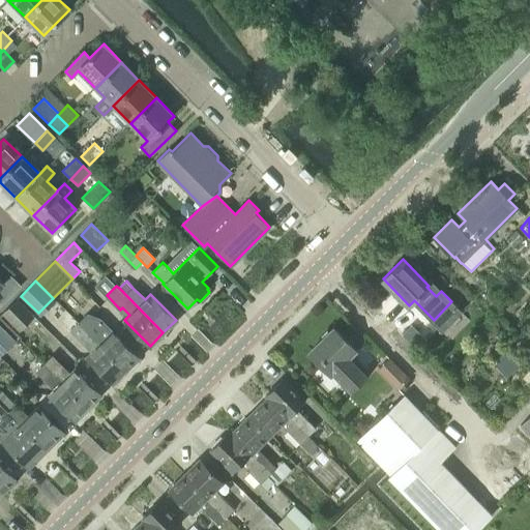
[(524,308),(529,301),(529,298),(524,292),(516,300),(524,308)]
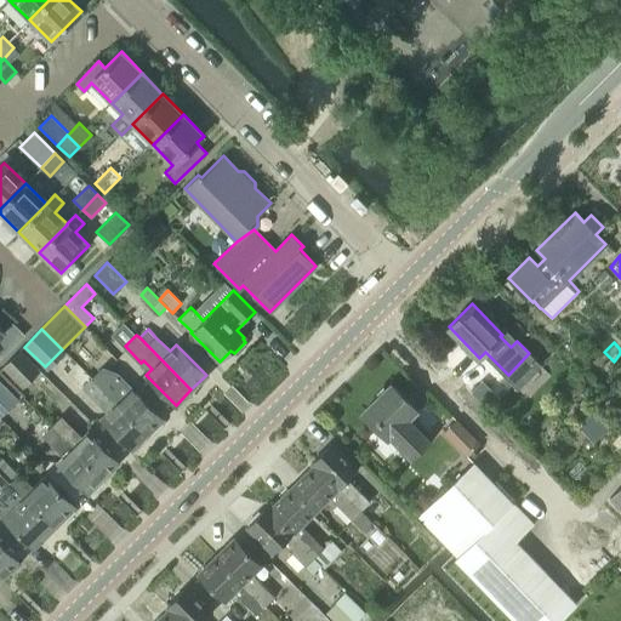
[(23,388),(40,370),(20,349),(3,368),(23,388)]
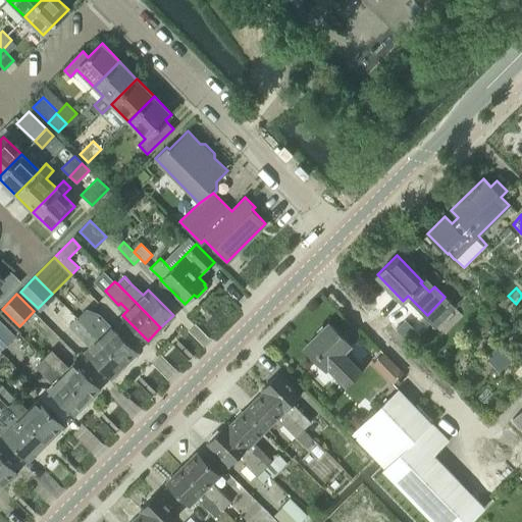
[(137,352),(111,326),(99,315),(97,312),(86,309),(77,318),(87,327),(123,364),(137,352)]
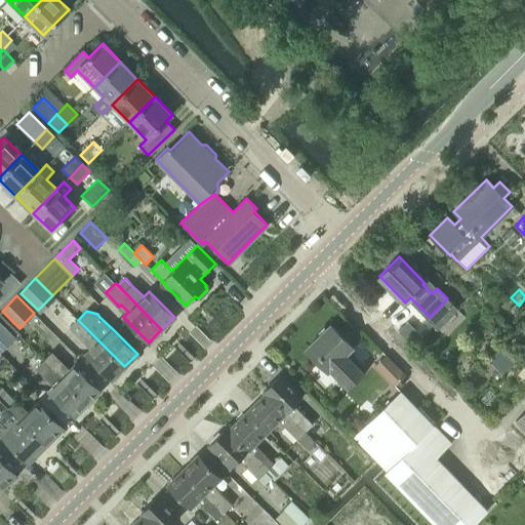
[(86,354),(112,379),(124,366),(87,329),(78,320),(70,327),(80,337),(91,349),(86,354)]
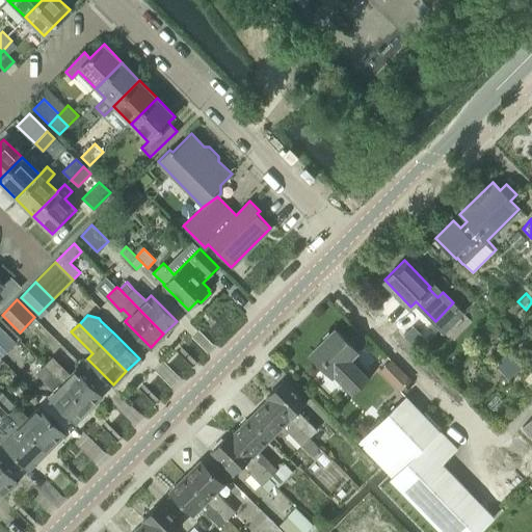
[(0,356),(9,348),(1,341),(7,335),(0,326),(0,356)]
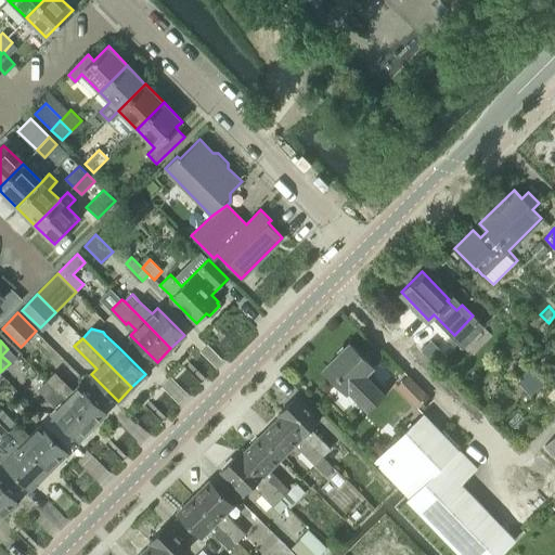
[(430,340),(421,350),(436,366),(447,356),(430,340)]
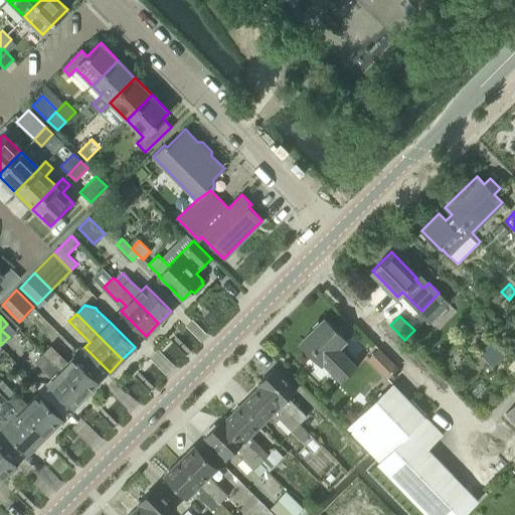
[(358,364),(339,346),(345,340),(324,318),(300,342),(321,364),(322,363),(341,381),(358,364)]
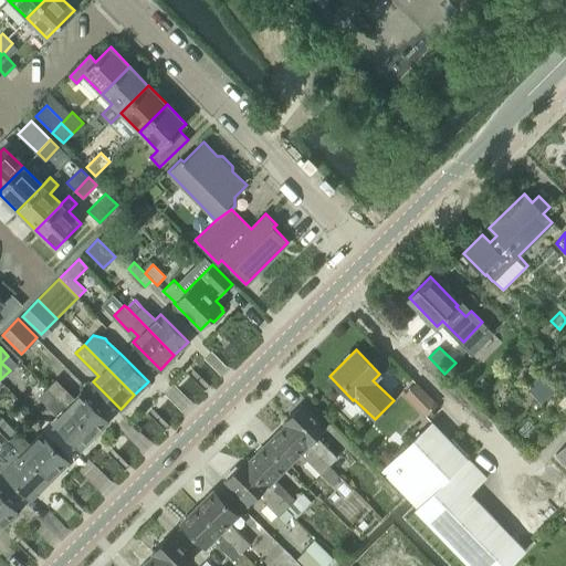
[(74,399),(62,387),(55,380),(48,388),(94,435),(107,421),(80,394),(74,399)]
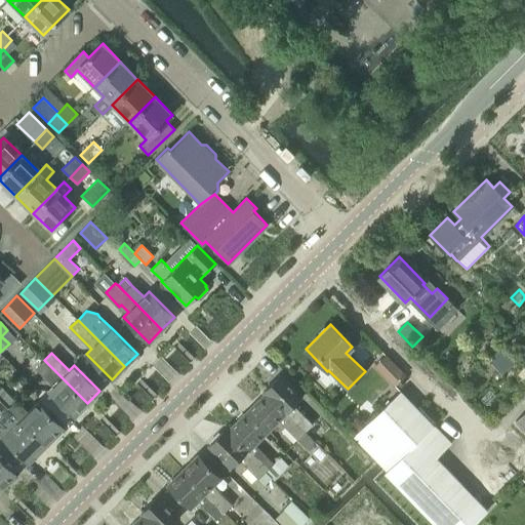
[(406,374),(386,354),(373,366),(394,386),(406,374)]
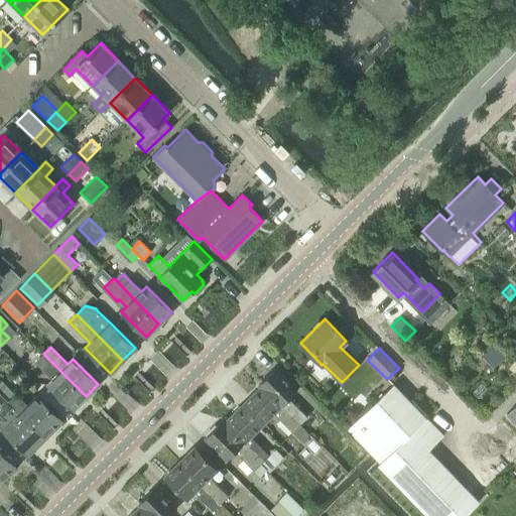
[(73,409),(86,396),(43,354),(36,362),(53,379),(48,384),(73,409)]
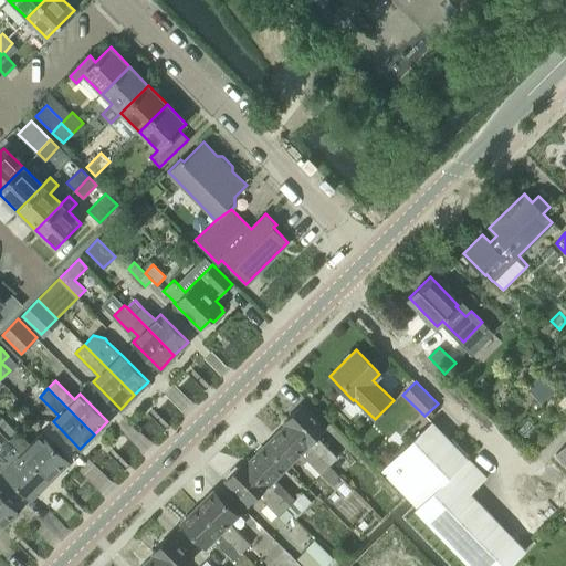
[(328,465),(337,457),(322,442),(316,436),(324,428),(301,405),(284,421),(286,423),(328,465)]
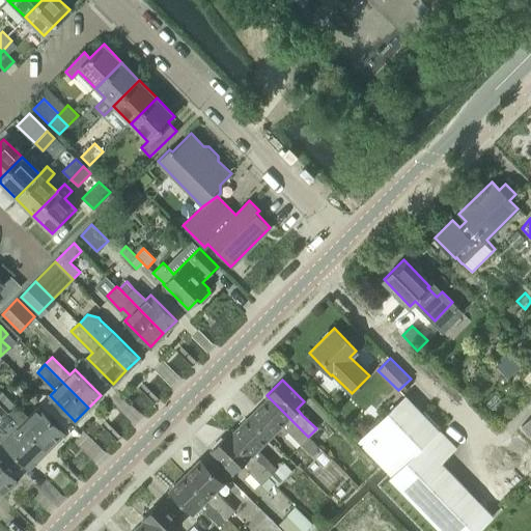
[(25,414),(17,406),(1,390),(0,391),(0,404),(46,450),(63,432),(38,408),(27,418),(24,415),(25,414)]
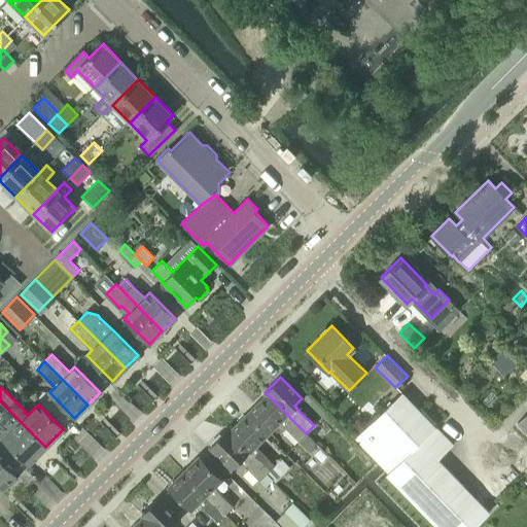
[(401,393),(355,438),(388,472),(385,475),(435,526),(472,526),(489,512),(488,511),(437,459),(453,445),(406,396),(401,393)]
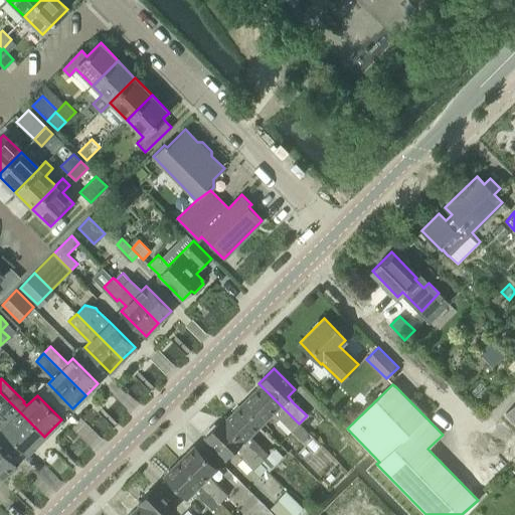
[(308,432),(299,423),(261,385),(259,388),(242,404),(261,423),(273,411),(278,417),(292,431),(301,440),(301,439),(306,435),(308,432)]
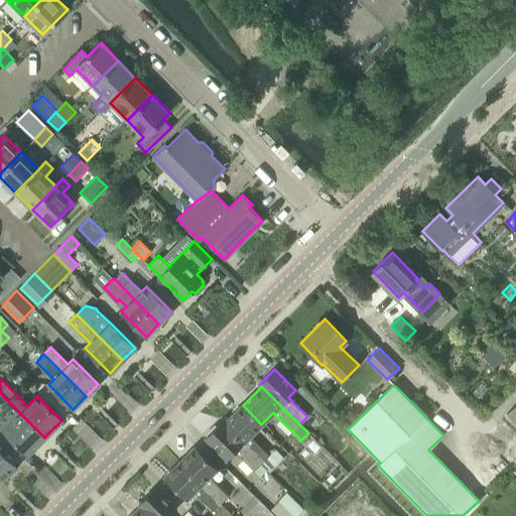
[(0,393),(0,426),(27,455),(44,437),(0,393)]
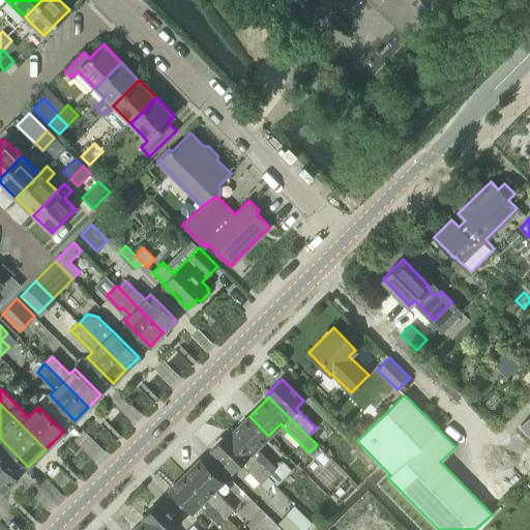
[(529,414),(520,424),(529,434),(529,414)]
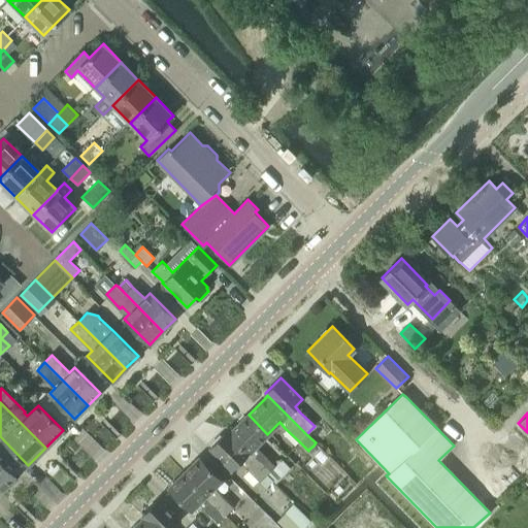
[(255,446),(267,434),(249,415),(231,432),(229,434),(274,480),(273,481),(275,483),(278,480),(285,474),(290,468),(281,459),(274,465),(261,452),(255,446)]
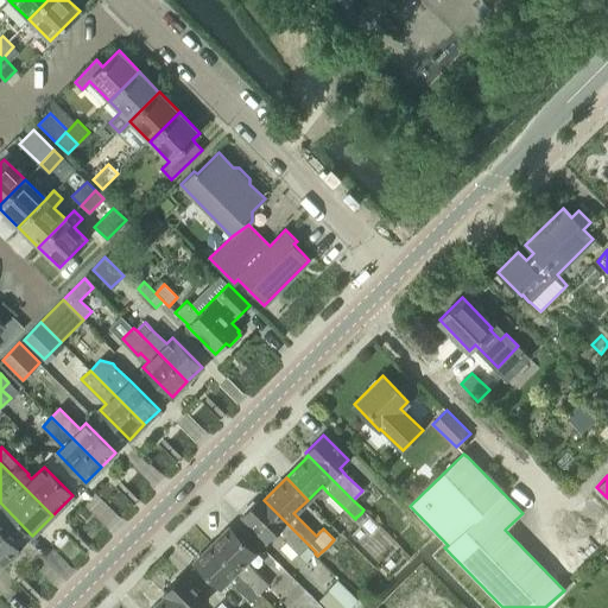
[(316,552),(264,500),(260,496),(242,514),(267,539),(276,531),(283,538),(298,553),(306,562),(315,553),(316,552)]
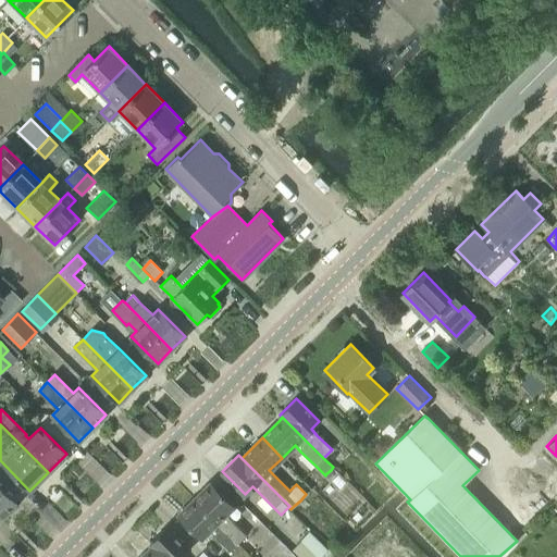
[(384,475),(364,495),(378,508),(397,489),(384,475)]
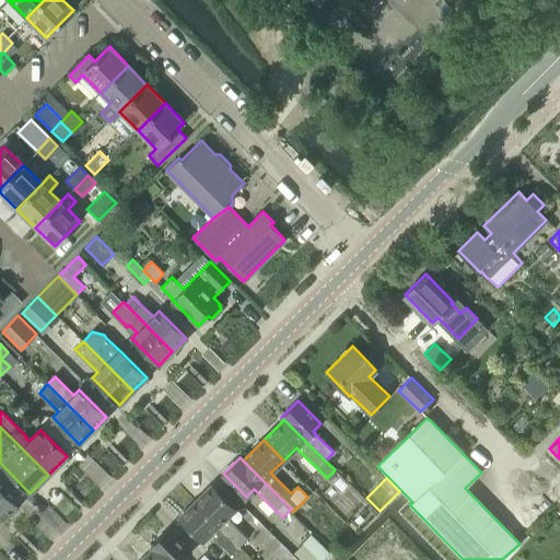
[(240,545),(247,537),(226,516),(234,509),(211,486),(195,502),(238,546),(240,545)]
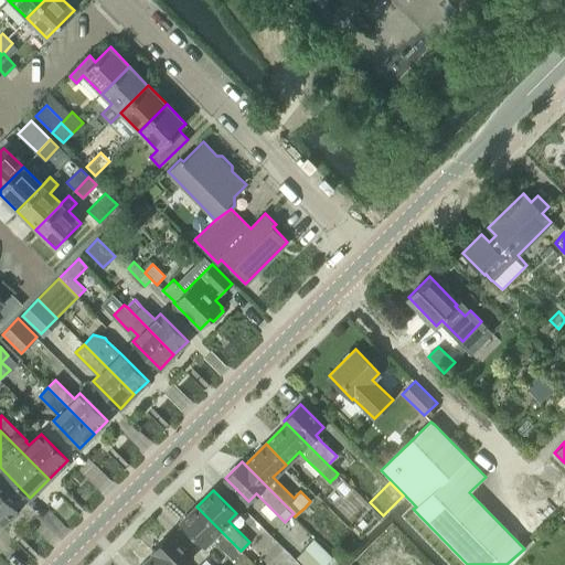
[(0,521),(3,524),(17,511),(0,493),(0,521)]
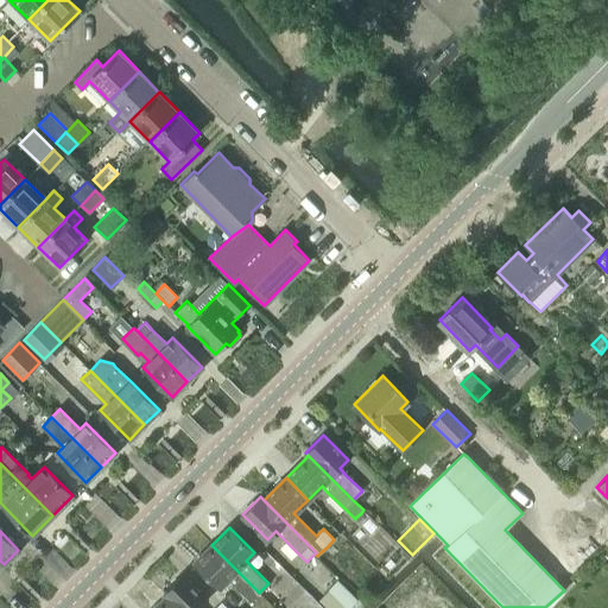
[(252,601),(259,593),(211,545),(195,562),(219,588),(228,578),(234,586),(251,602),(252,601)]
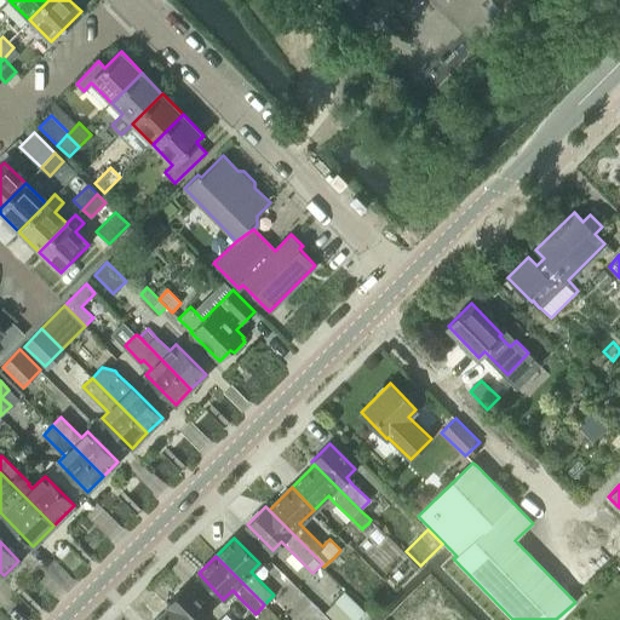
[(230,619),(227,616),(223,619),(201,619),(211,612),(185,586),(166,604),(170,608),(182,619),(230,619)]
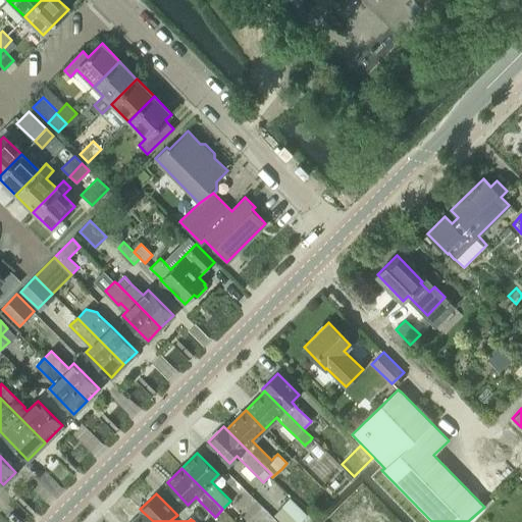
[(281,506),(299,521),(300,521),(308,514),(290,497),(281,506)]
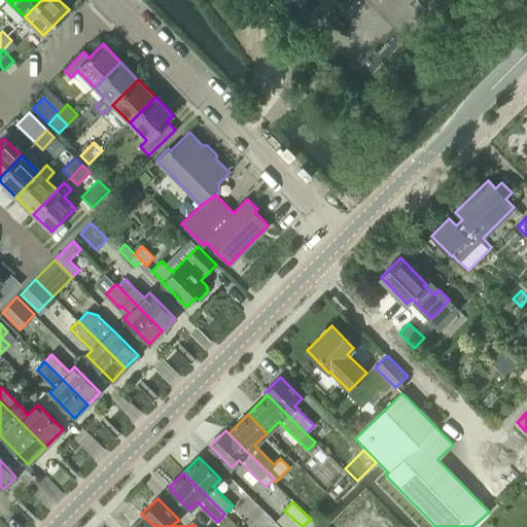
[(225,513),(224,514),(238,526),(242,526),(248,522),(233,505),(225,513)]
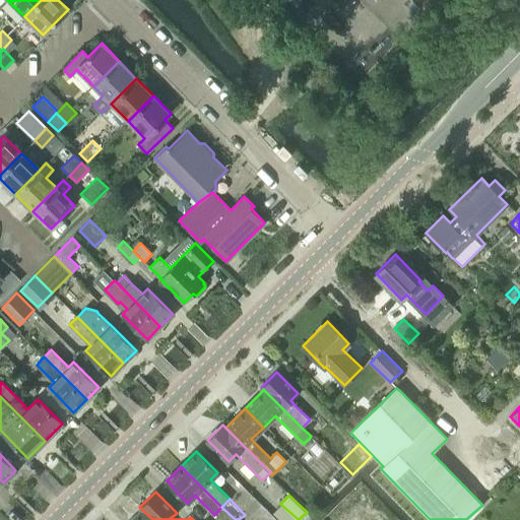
[(298,519),(280,504),(272,513),(279,519),(298,519)]
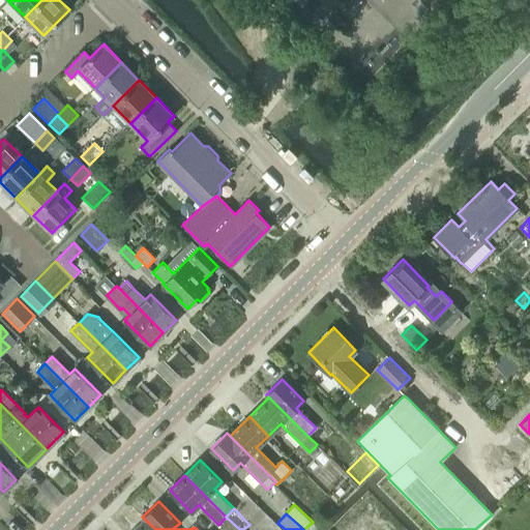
[(155,529),(145,520),(143,522),(134,529),(155,529)]
